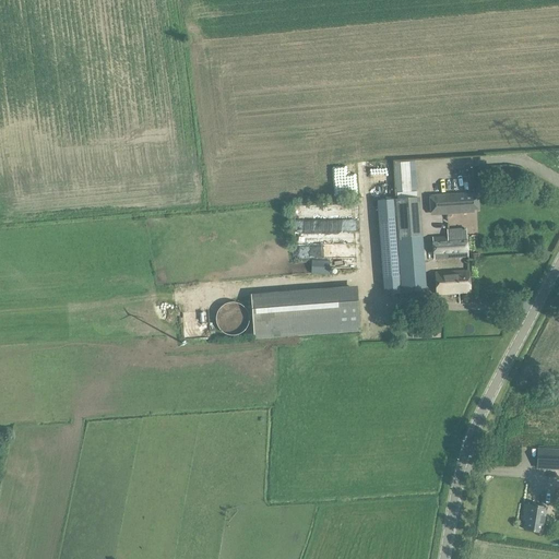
[(415,162),(394,163),(396,193),(417,192),(415,162)]
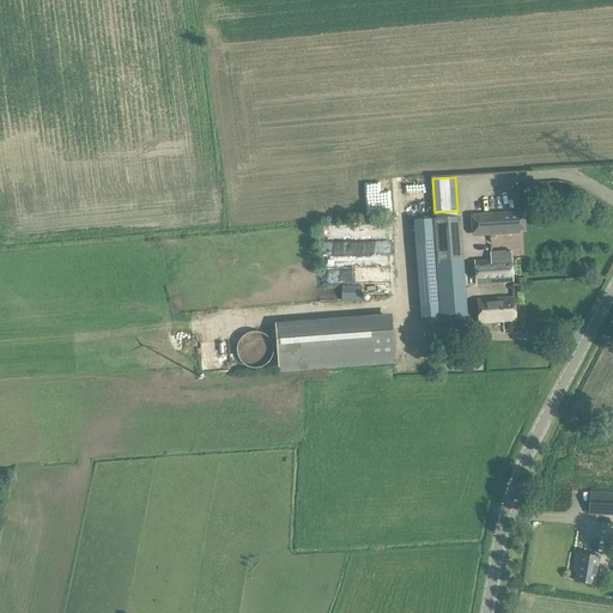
[(490,205),(499,204),(498,189),(489,190),(490,205)]
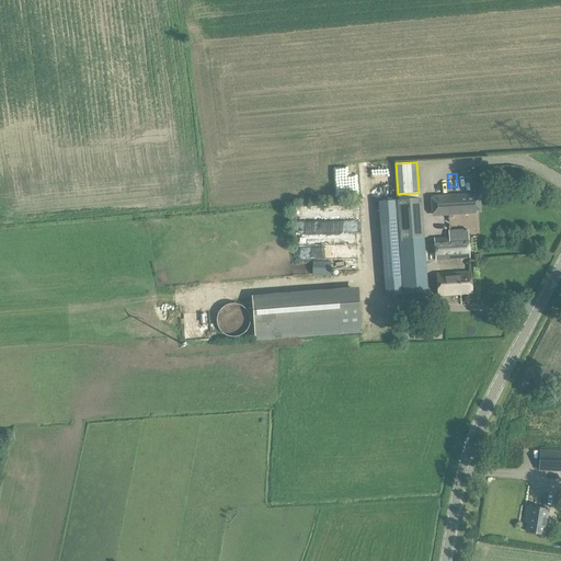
[(474,194),(431,196),(432,217),(477,214),(474,194)]
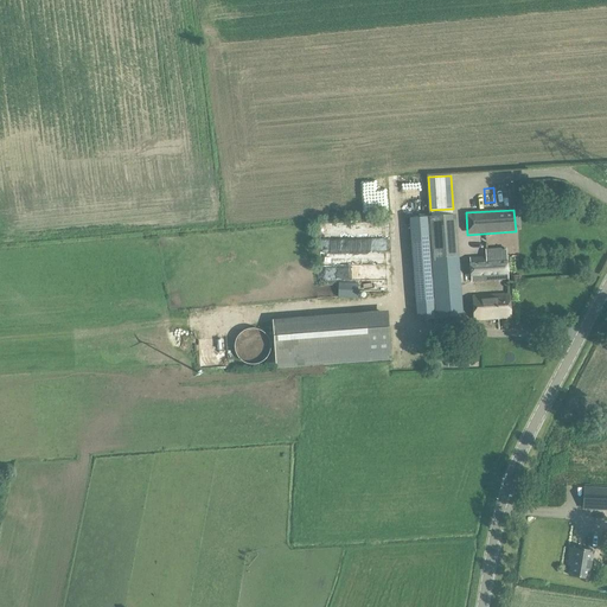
[(457,215),(453,215),(430,216),(434,256),(459,255),(458,230),(457,215)]
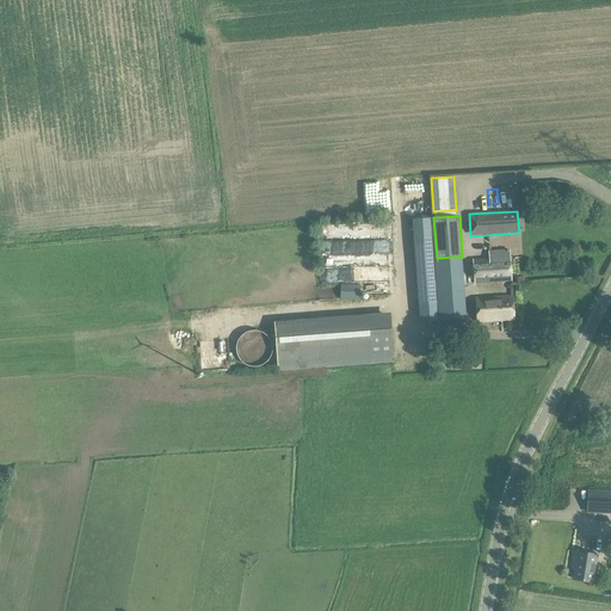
[(358,238),(358,226),(322,227),(323,239),(358,238)]
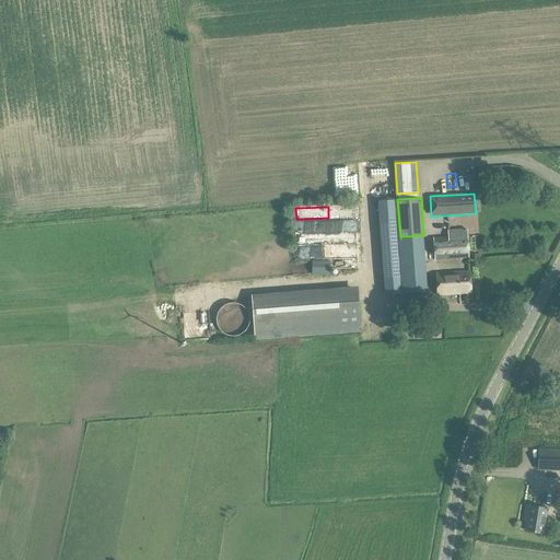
[(329,208),(329,217),(347,218),(348,209),(329,208)]
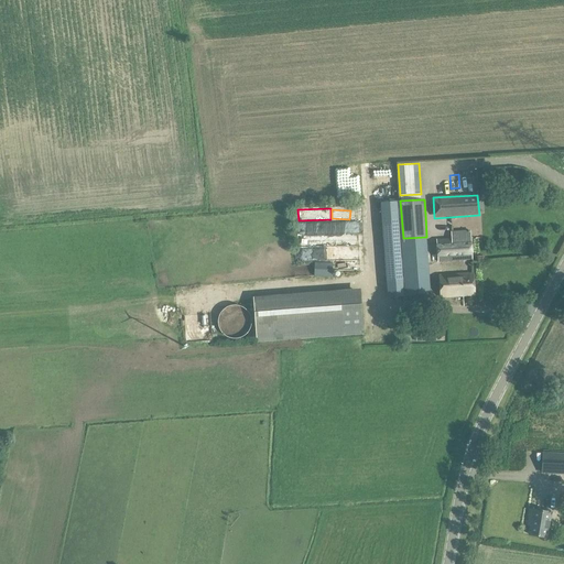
[(452,230),(452,239),(437,240),(438,262),(472,260),(469,229),(452,230)]
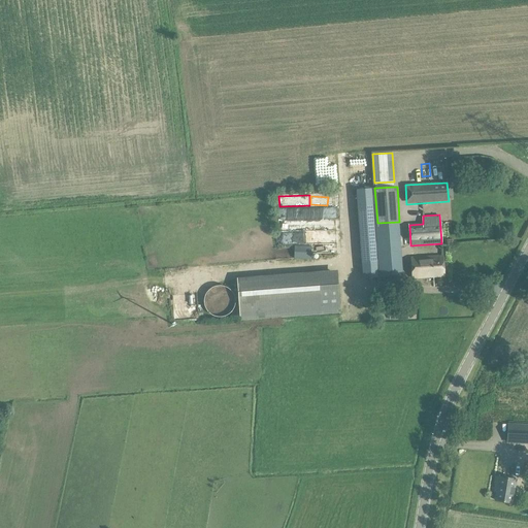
[(336,225),(336,217),(316,218),(317,226),(336,225)]
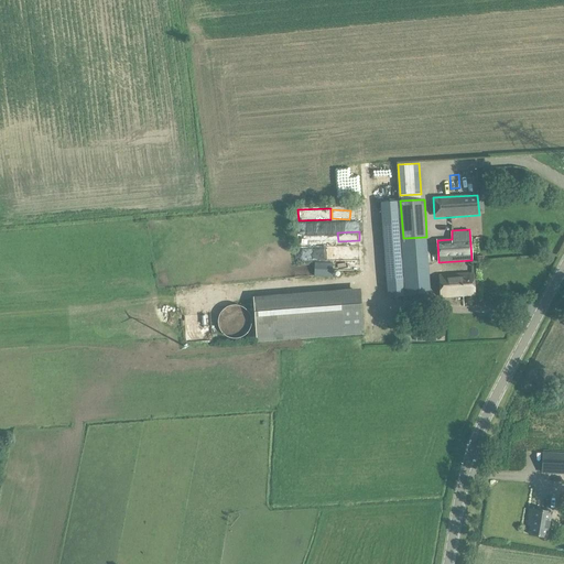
[(429,271),(426,237),(403,238),(403,242),(389,243),(391,274),(429,271)]
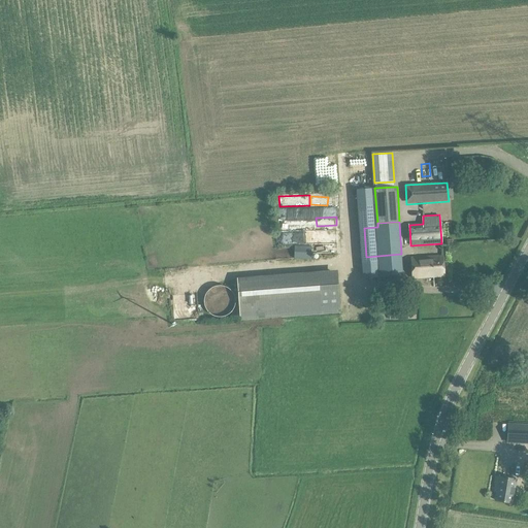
[(278,231),(279,242),(337,240),(336,229),(278,231)]
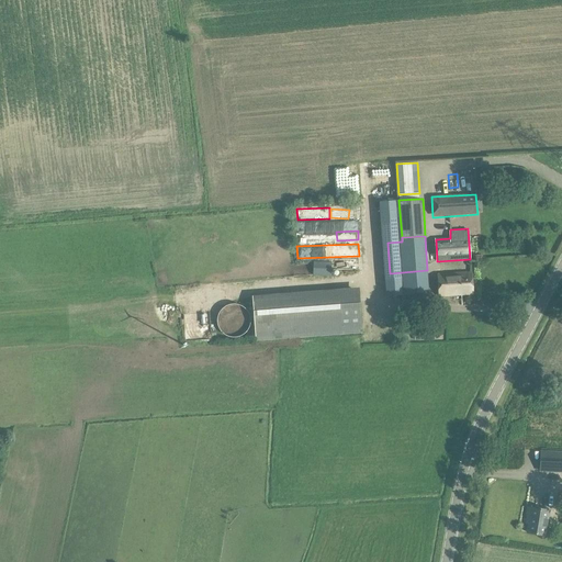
[(314,261),(313,274),(330,276),(332,262),(314,261)]
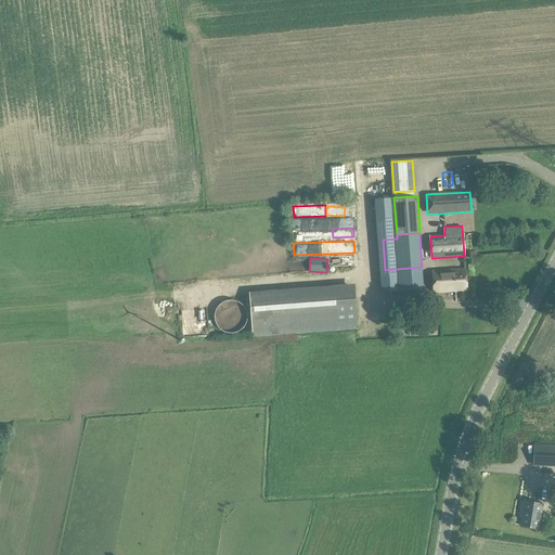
[(433,271),(434,293),(466,291),(465,269),(433,271)]
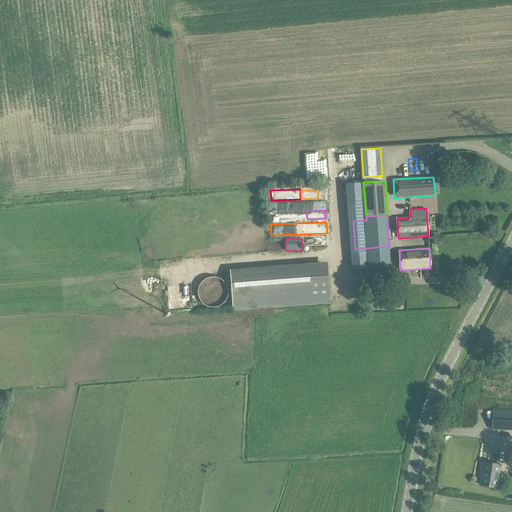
[(390,260),(356,262),(351,262),(352,269),(357,269),(391,266),(390,260)]
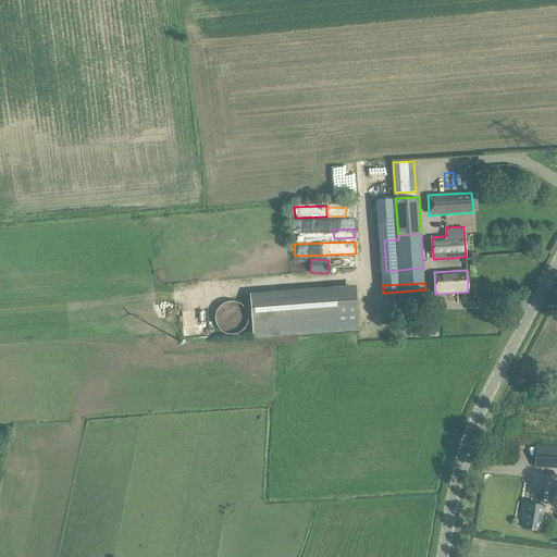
[(321,333),(318,289),(250,295),(254,338),(321,333)]
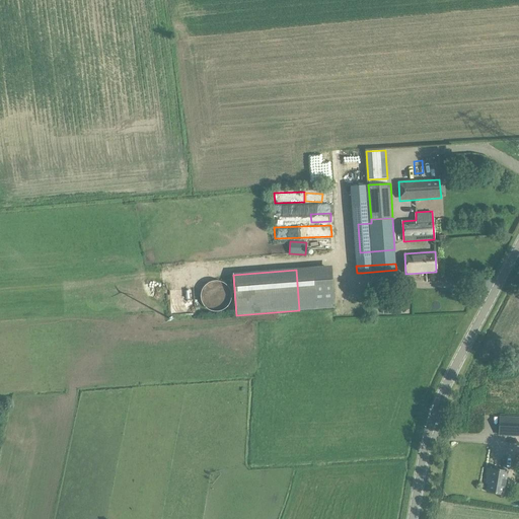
[(225,302),(221,286),(205,289),(208,305),(225,302)]
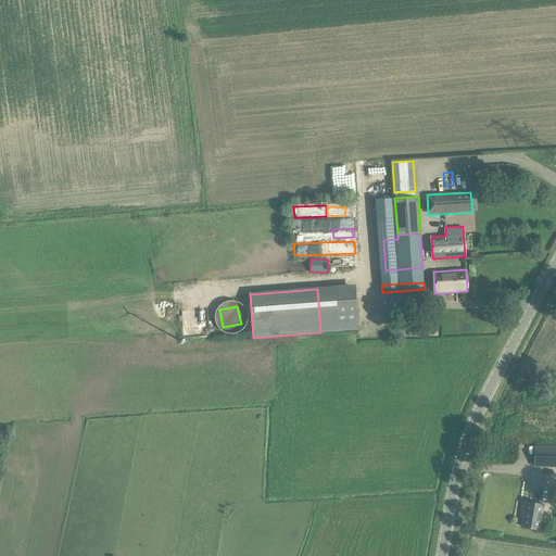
[(527,444),(516,447),(519,456),(530,454),(527,444)]
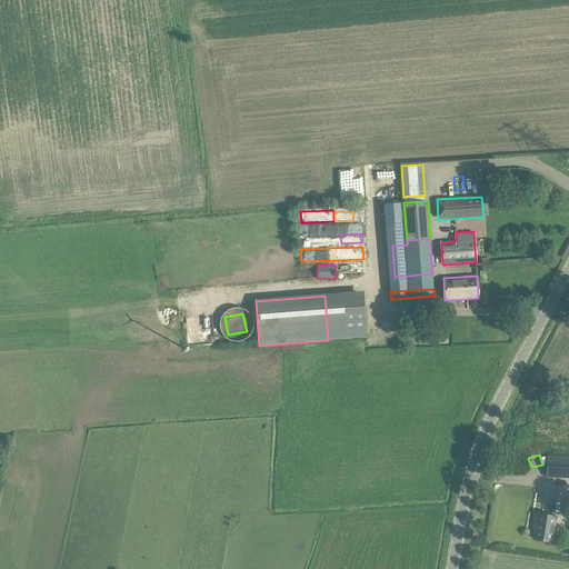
[(568,457),(548,457),(547,478),(568,478),(568,457)]
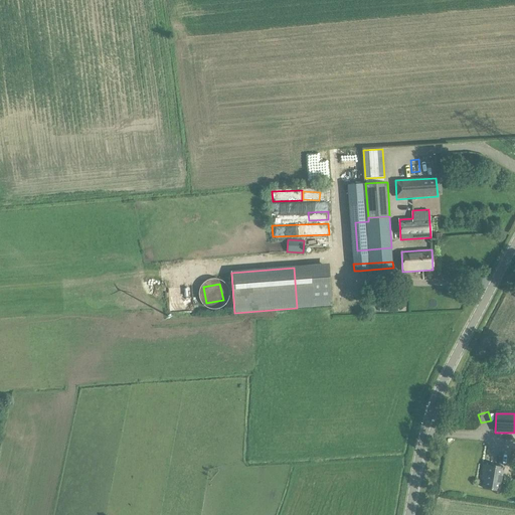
[(482,488),(500,491),(504,468),(484,465),(483,473),(484,473),(482,488)]
